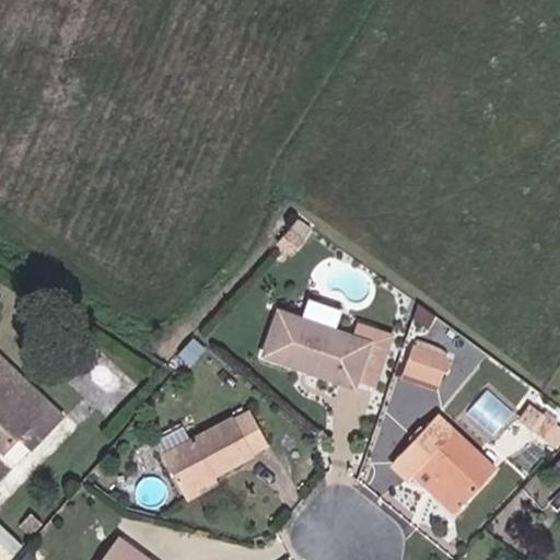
[(304,238),(291,229),(278,243),(292,253),(304,238)]
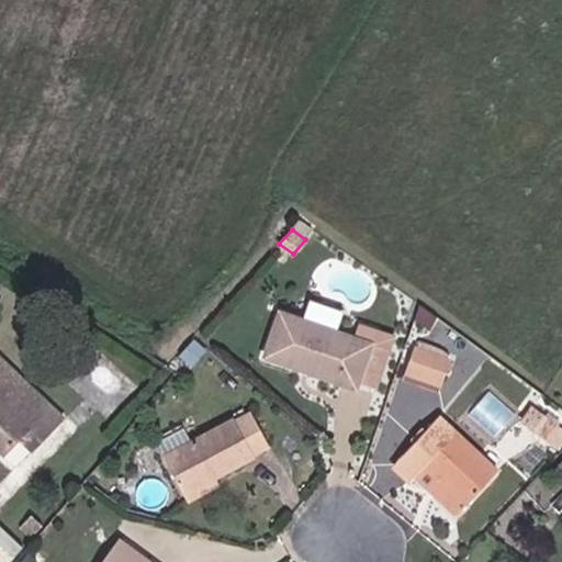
[(303,363),(358,382),(377,327),(359,322),(355,336),(281,312),(266,357),(302,369),(303,363)]
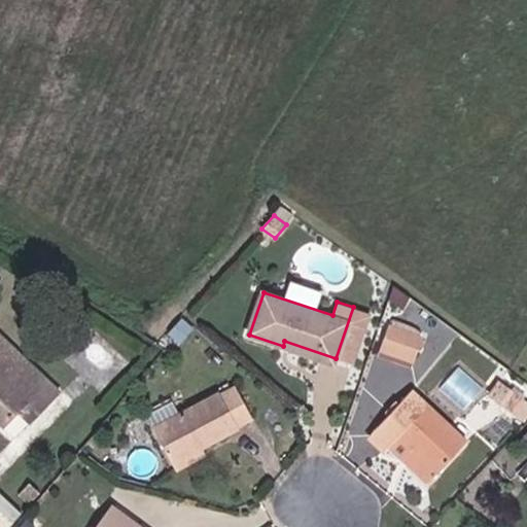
[(381,349),(413,361),(422,337),(390,325),(381,349)]
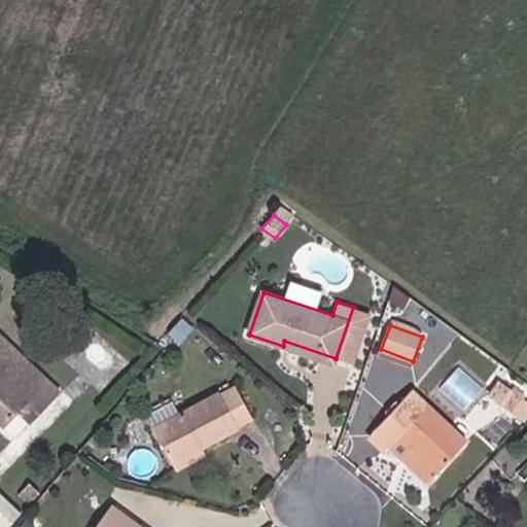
[(34,396),(46,408),(62,392),(0,334),(0,423),(4,427),(16,414),(34,396)]
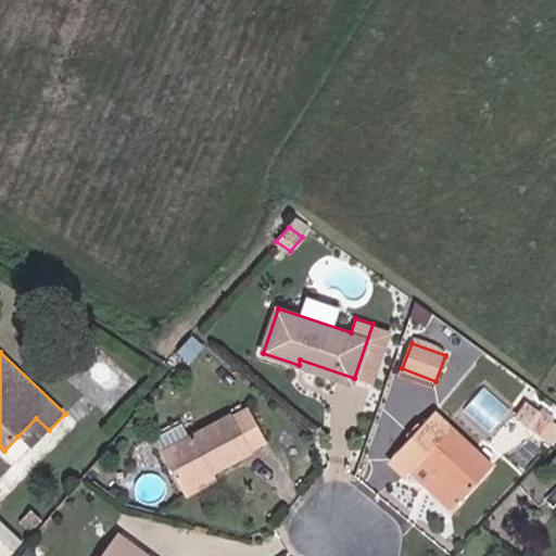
[(352,383),(354,378),(300,359),(299,365),(352,383)]
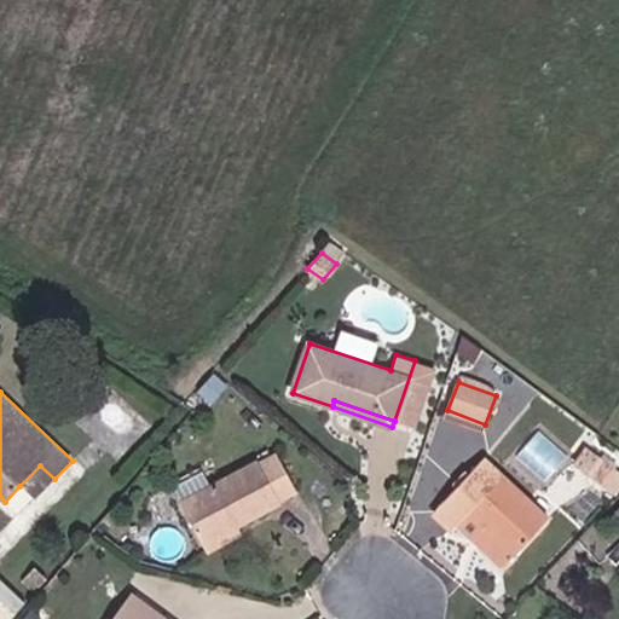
[(539,426),(518,453),(549,478),(571,450),(539,426)]
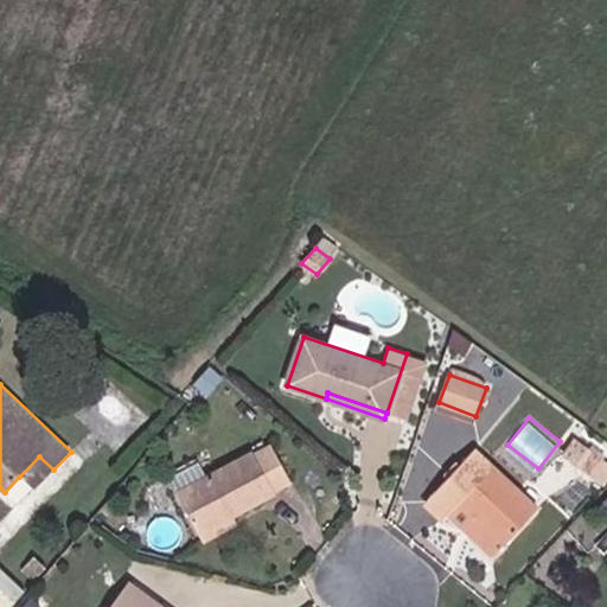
[(606,479),(606,461),(575,438),(563,453),(605,484),(606,479)]
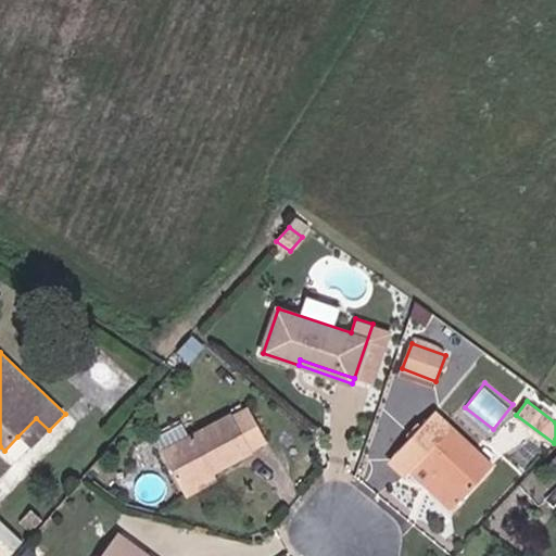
[(163,450),(182,488),(214,471),(268,443),(248,405),(163,450)]
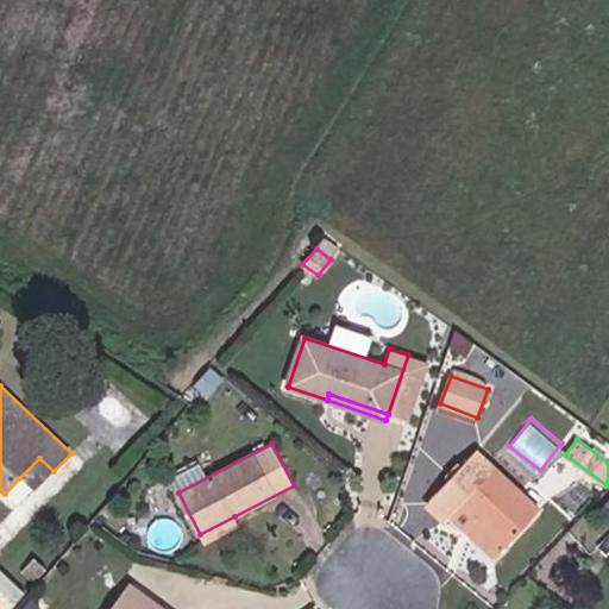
[(426,504),(445,522),(450,516),(495,558),(540,510),(477,451),(426,504)]
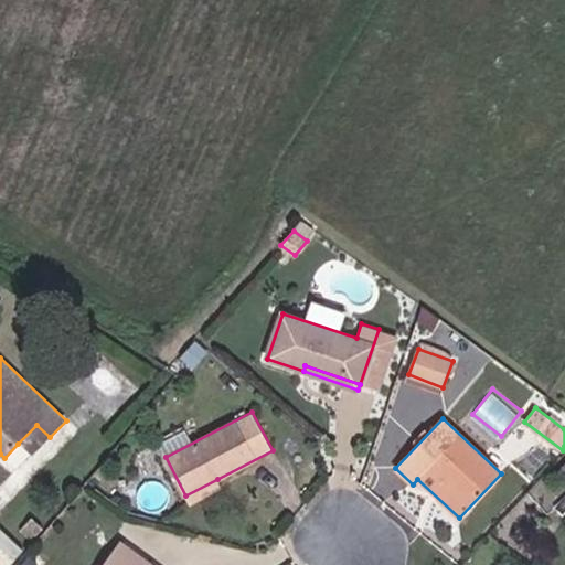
[(32,456),(50,437),(36,425),(18,444),(32,456)]
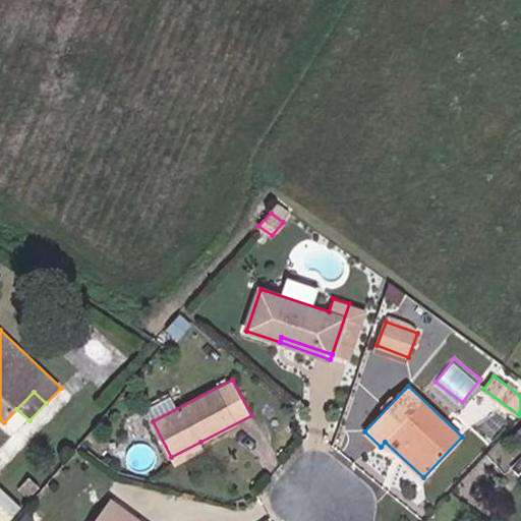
[(200,442),(171,457),(176,466),(206,451),(200,442)]
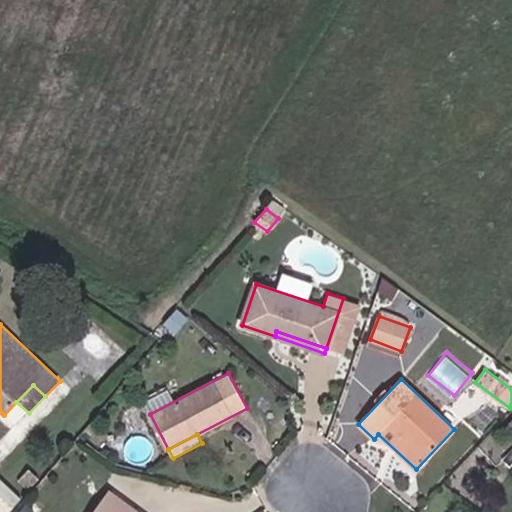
[(91,511),(137,511),(107,491),(91,511)]
